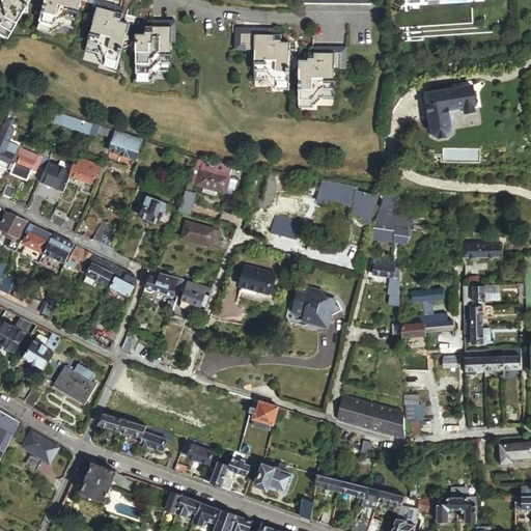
[(0,0),(0,8),(1,9),(0,10),(0,20),(7,25),(22,1),(27,1),(27,0),(0,0)]
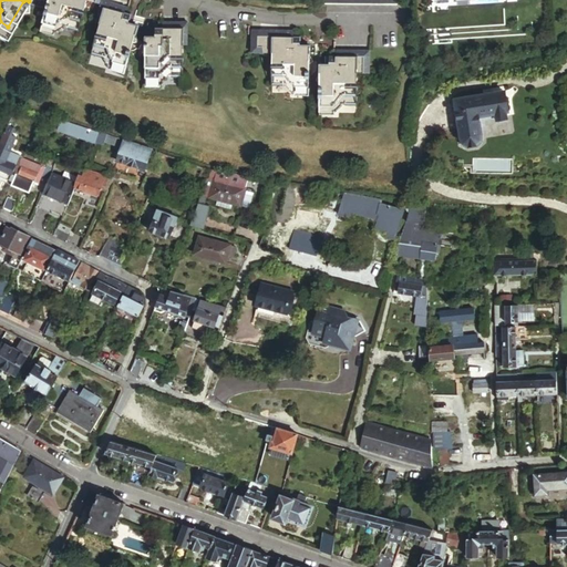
[(109,58),(123,61),(132,34),(136,33),(134,23),(136,16),(127,12),(130,4),(125,3),(125,0),(44,0),(40,14),(55,19),(58,11),(79,17),(84,0),(99,0),(96,10),(100,10),(90,41),(111,48),(109,58)]
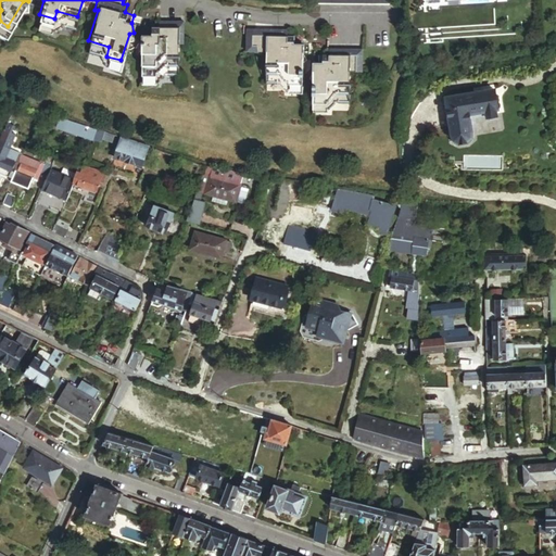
[(140,75),(154,75),(154,66),(177,66),(178,36),(182,36),(182,13),(159,13),(159,19),(152,19),(152,27),(141,27),(141,35),(138,43),(141,46),(140,75)]
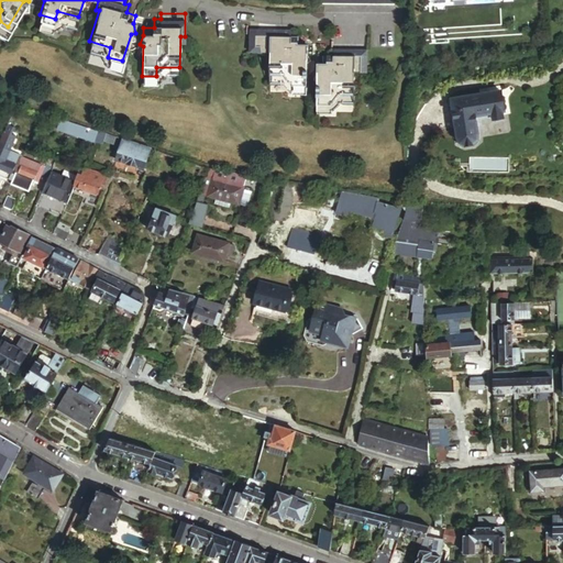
[(288,88),(302,88),(304,61),(309,53),(305,50),(305,41),(296,40),(296,32),(290,32),(290,25),(250,23),(247,46),(268,47),(267,77),(288,78),(288,88)]
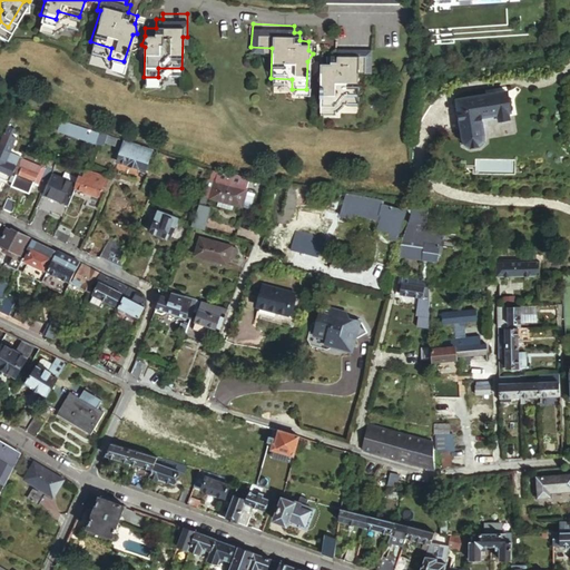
[(316,107),(332,108),(333,100),(356,101),(357,70),(370,71),(371,48),(337,46),(337,51),(330,51),(330,59),(318,59),(318,68),(315,75),(317,77),(316,107)]
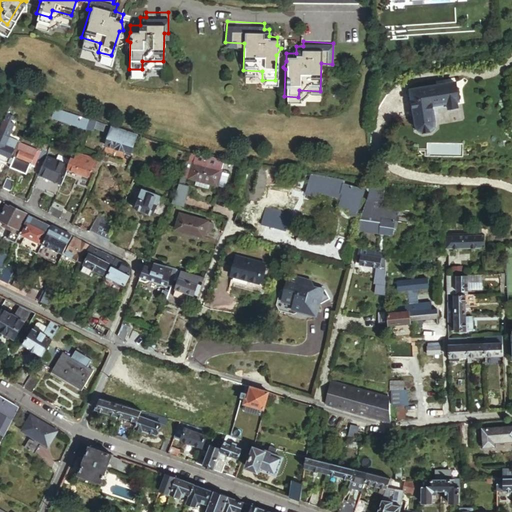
[(456,99),(454,80),(410,85),(413,119),(415,125),(419,128),(427,127),(431,124),(432,120),(432,117),(431,102),(456,99)]
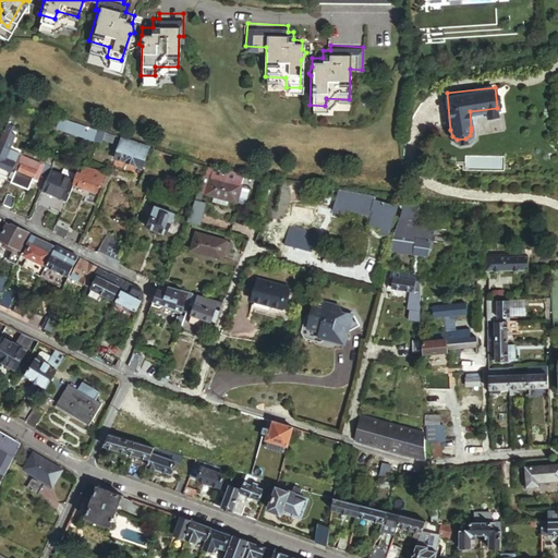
[(21,106),(22,101),(19,100),(14,110),(21,113),(23,107),(21,106)]
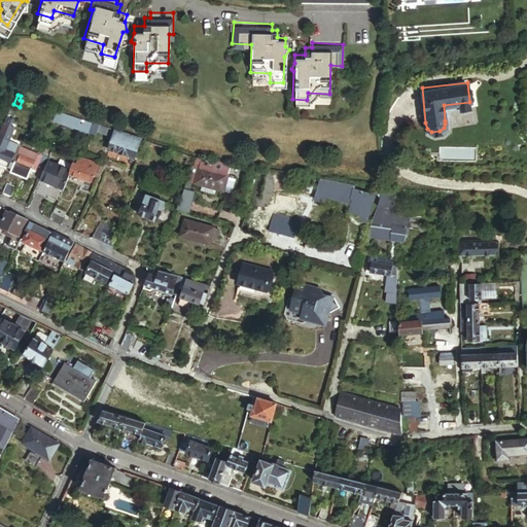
[(91,120),(63,110),(59,120),(86,131),(91,120)]
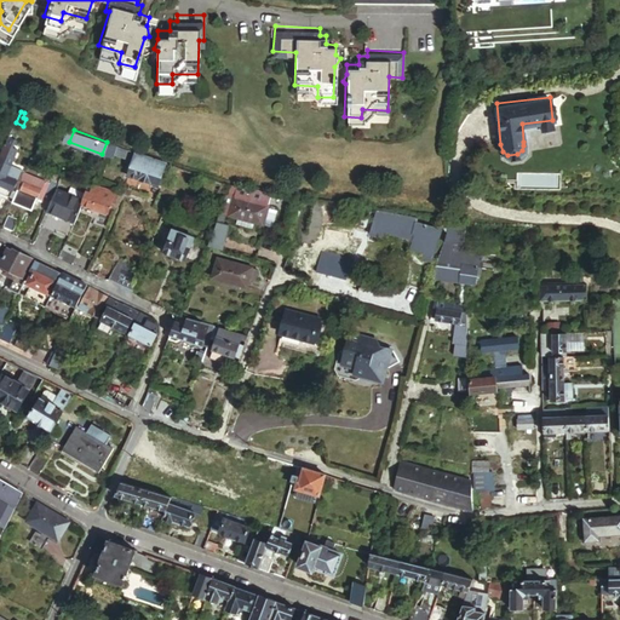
[(119,155),(122,147),(109,142),(107,150),(119,155)]
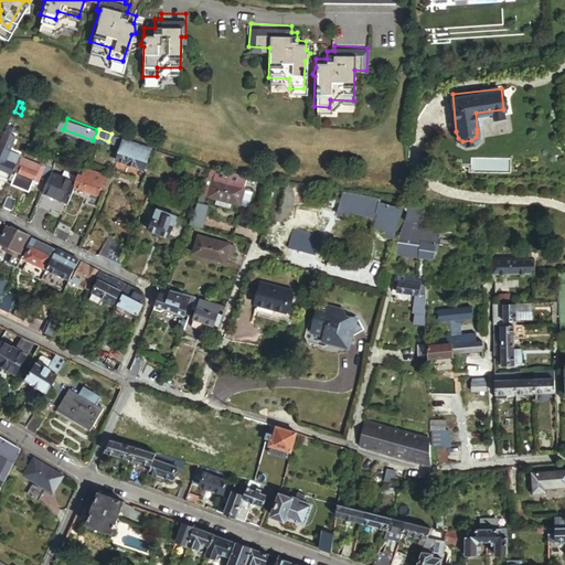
[(0,183),(2,179),(12,183),(16,173),(13,172),(19,159),(3,152),(6,147),(10,149),(18,135),(7,130),(0,146),(0,183)]
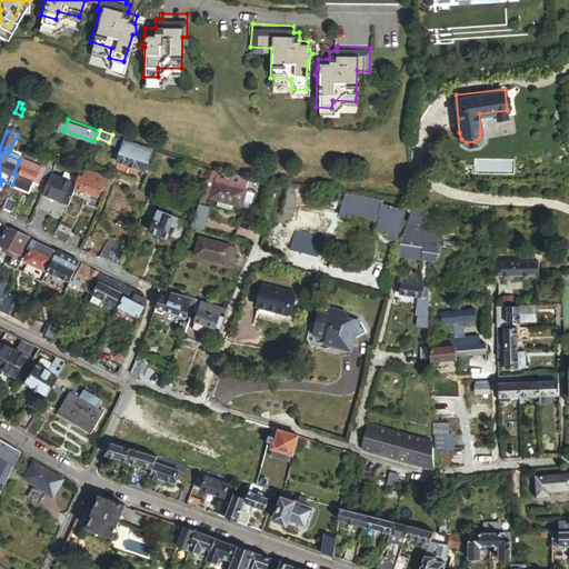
[(149,168),(155,150),(129,140),(122,158),(132,162),(149,168)]
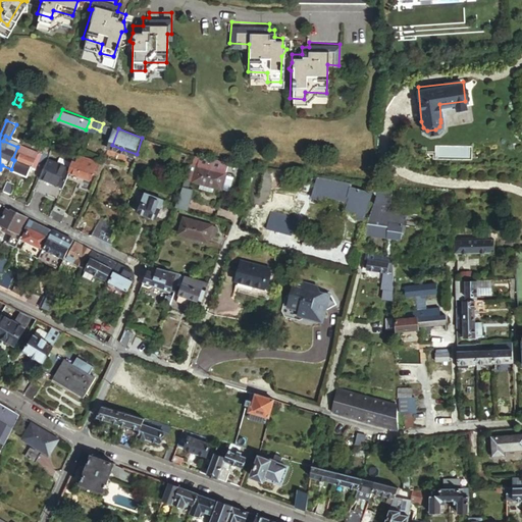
[(39,159),(41,152),(23,145),(17,160),(38,168),(42,160),(39,159)]
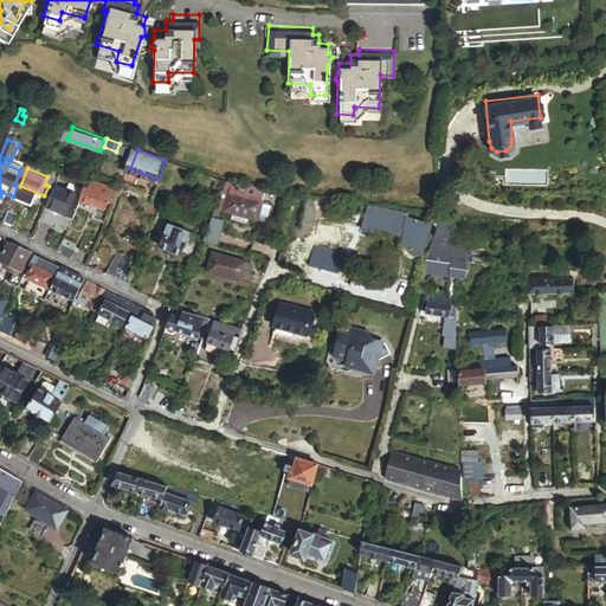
[(140,176),(141,173),(130,168),(130,175),(131,178),(136,179),(140,176)]
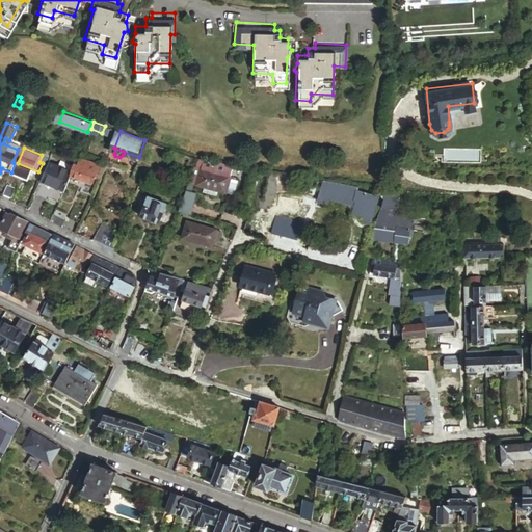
[(233,167),(196,157),(190,182),(189,182),(186,188),(180,206),(191,210),(197,192),(192,191),(193,187),(194,183),(205,186),(204,192),(218,195),(219,189),(235,193),(239,180),(231,178),(233,167)]
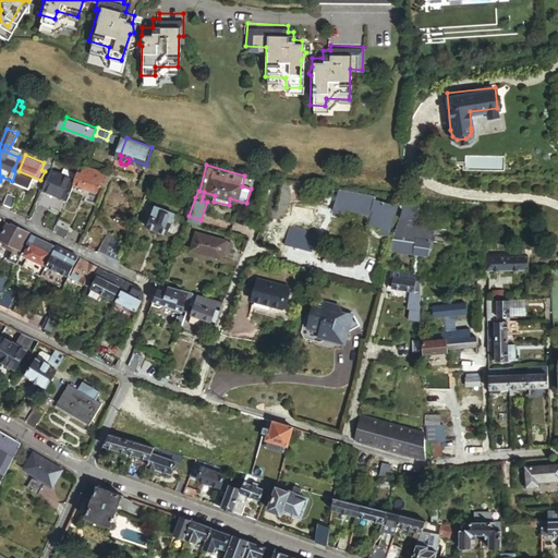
[(51,168),(37,202),(62,211),(75,179),(51,168)]
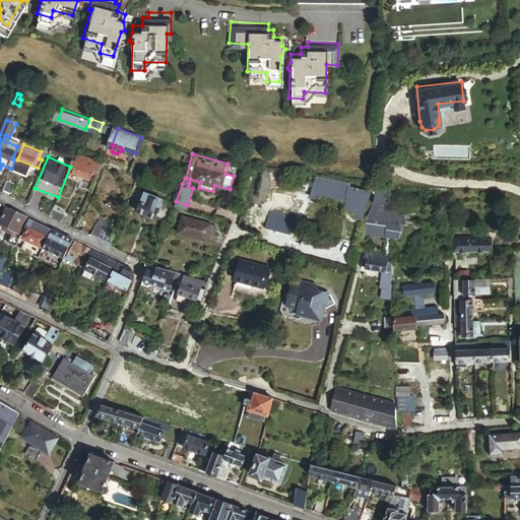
[(99,169),(102,161),(94,158),(93,160),(80,156),(75,173),(91,179),(95,168),(99,169)]
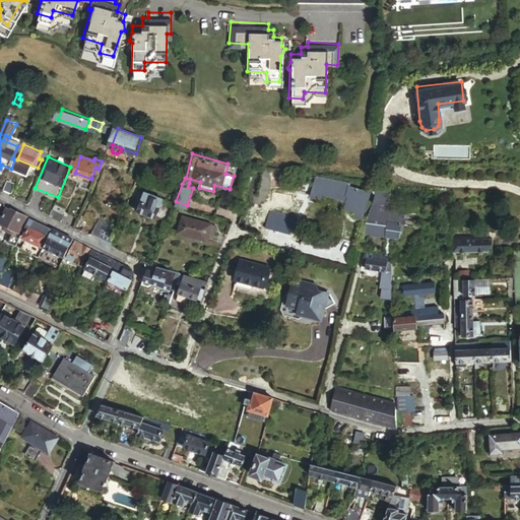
[(142,169),(145,171),(148,165),(139,160),(136,167),(142,169)]
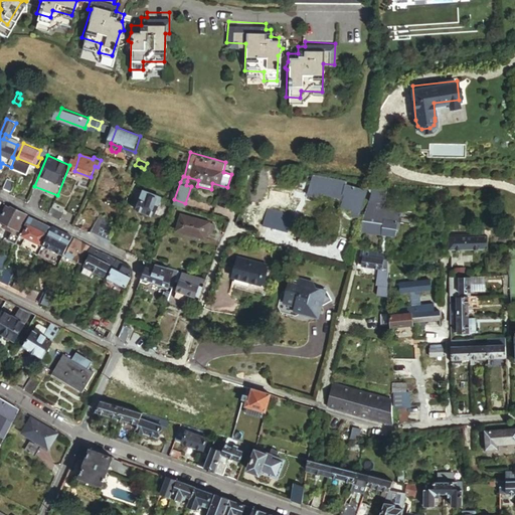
[(128,171),(138,175),(141,167),(135,165),(131,163),(128,171)]
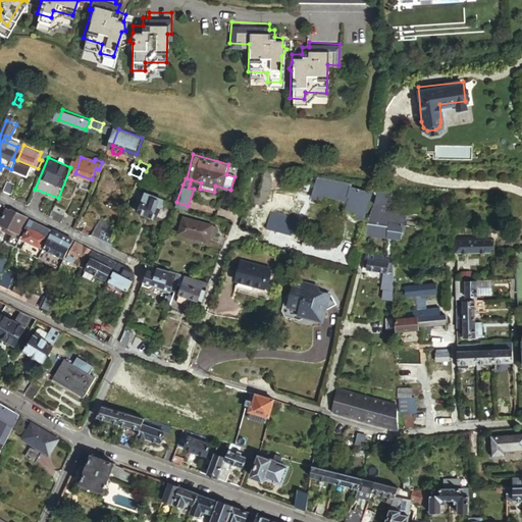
[(259,179),(278,181),(282,183),(283,171),(260,169),(259,179)]
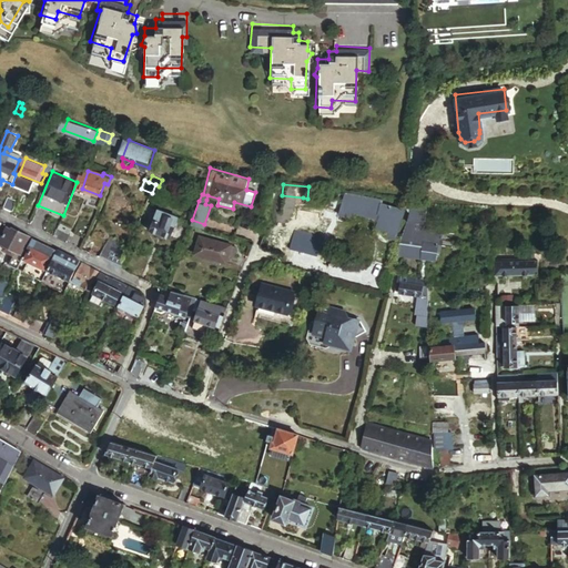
[(382,203),(384,199),(345,191),(338,212),(351,215),(352,211),(369,215),(372,219),(378,220),(381,212),(379,212),(382,203)]
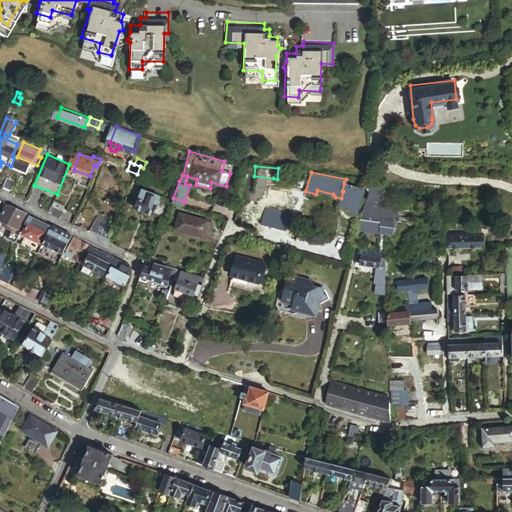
[(272,185),(273,178),(254,176),(253,183),(272,185)]
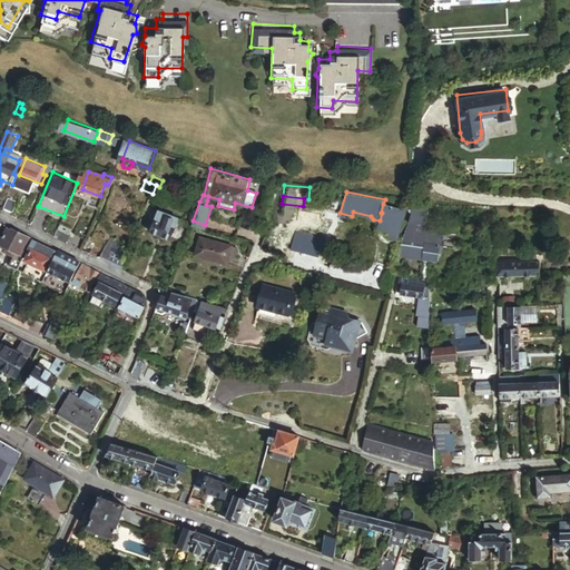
[(15,212),(18,200),(11,198),(7,208),(15,212)]
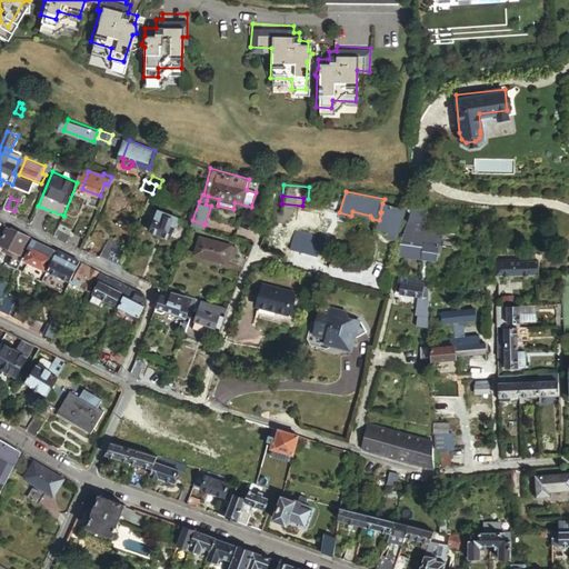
[(405,210),(382,203),(380,212),(381,212),(379,220),(378,226),(389,229),(398,231),(405,210)]
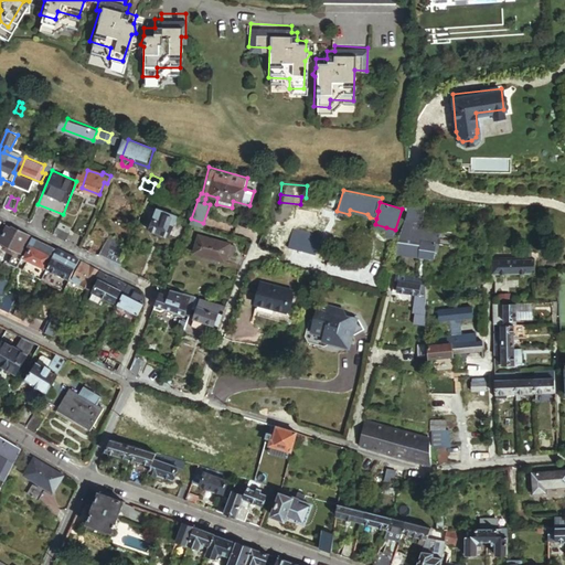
[(422,222),(420,204),(409,203),(407,217),(400,232),(398,243),(396,243),(395,252),(418,255),(425,255),(425,240),(423,224),(422,222)]
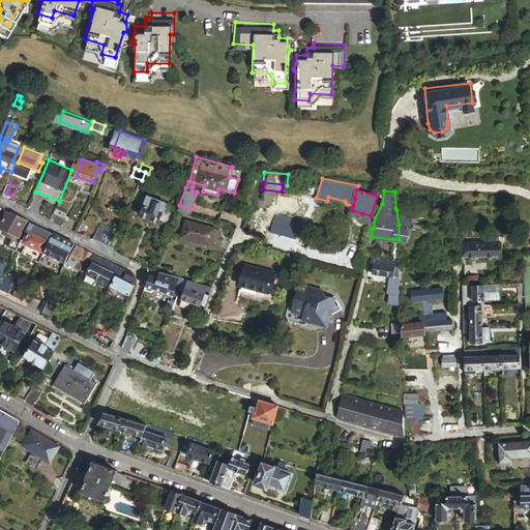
[(285,198),(255,194),(249,211),(255,212),(255,213),(283,216),(285,198)]
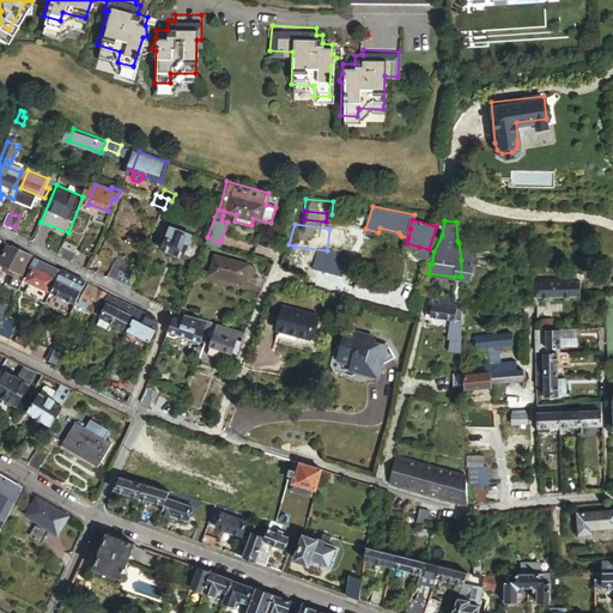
[(186,254),(194,235),(171,226),(164,244),(186,254)]
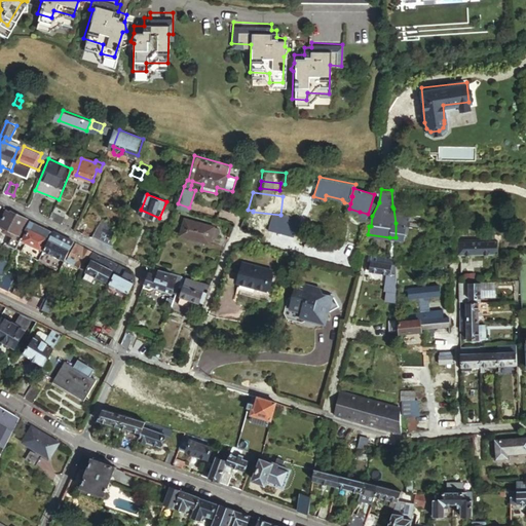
[(79,220),(84,208),(74,203),(69,216),(79,220)]
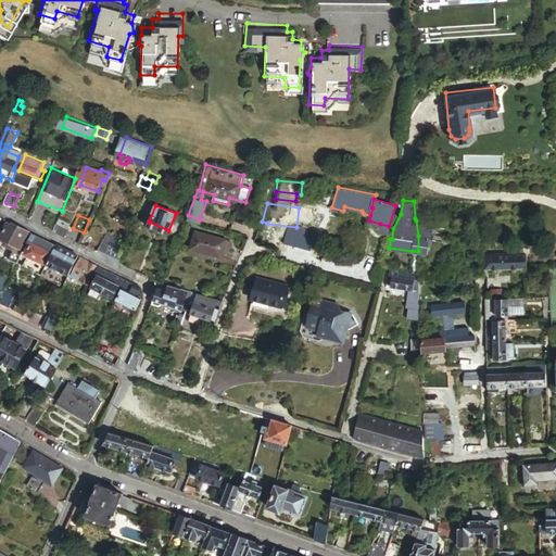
[(431,224),(416,220),(418,236),(418,251),(427,252),(431,224)]
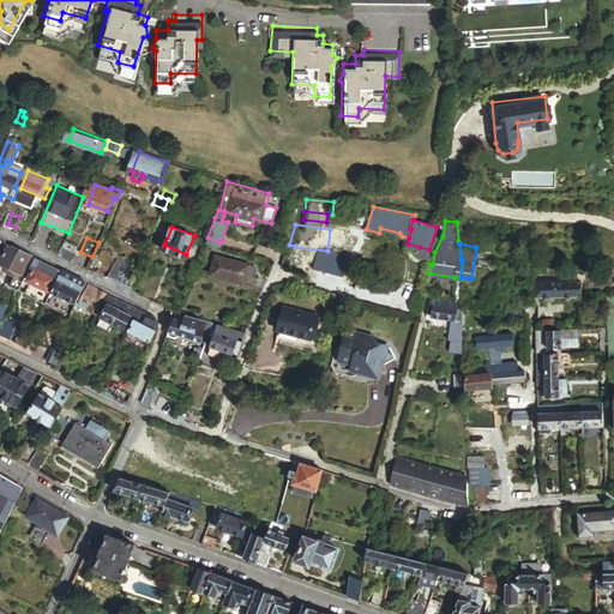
[(60,254),(73,260),(77,251),(64,245),(60,254)]
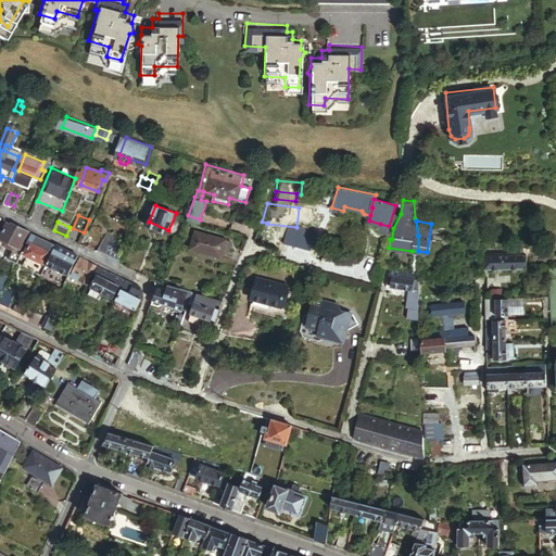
[(29,230),(17,225),(16,227),(8,223),(0,237),(7,241),(4,244),(14,249),(9,258),(17,263),(24,249),(22,248),(29,230)]
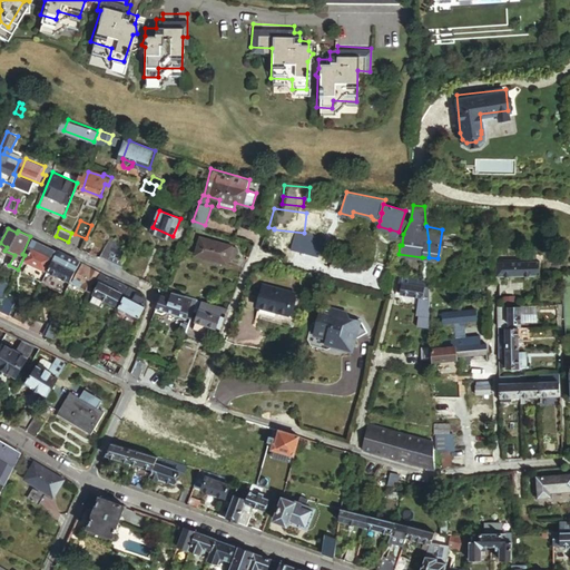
[(227,263),(233,247),(203,237),(196,254),(227,263)]
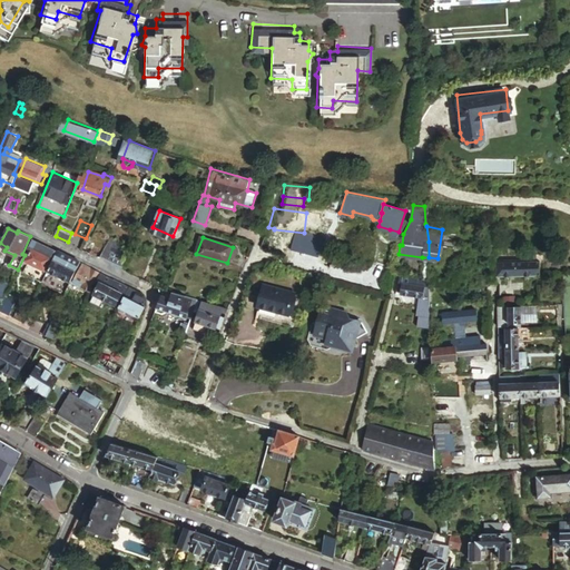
[(55,251),(32,239),(25,255),(28,257),(27,259),(46,268),(55,251)]
